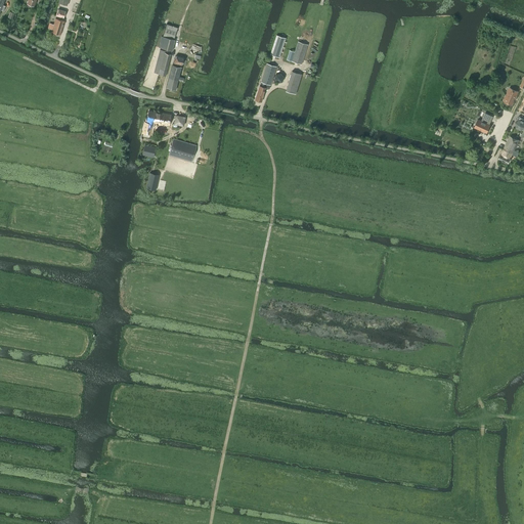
[(60,35),(64,20),(55,18),(53,25),(50,24),(48,29),(49,29),(52,30),(51,32),(60,35)]
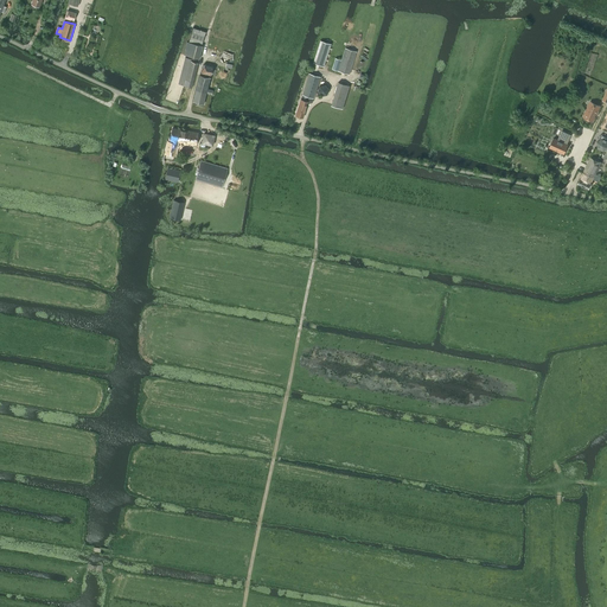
[(200,45),(204,37),(205,32),(193,27),(191,32),(189,43),(187,42),(184,55),(199,59),(203,45),(200,45)]
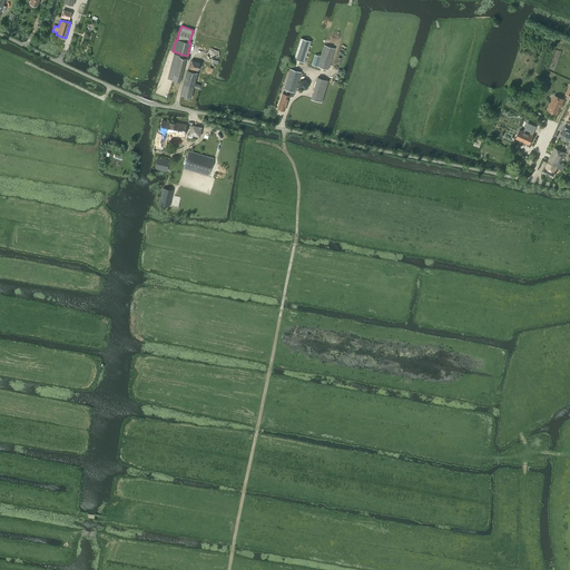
[(304,62),(311,41),(301,38),(294,59),(304,62)]
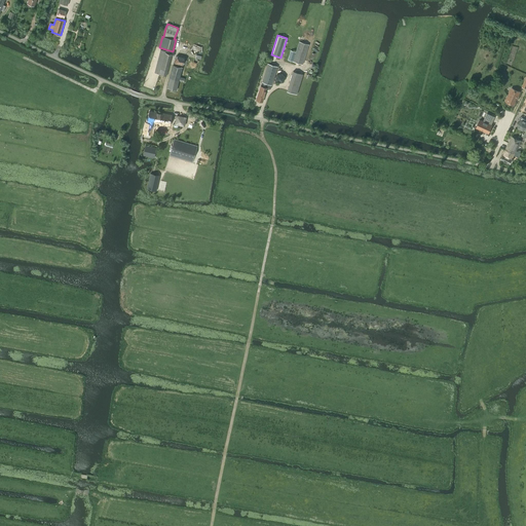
[(302,65),(308,44),(299,41),(294,57),(289,55),(288,60),(302,65)]
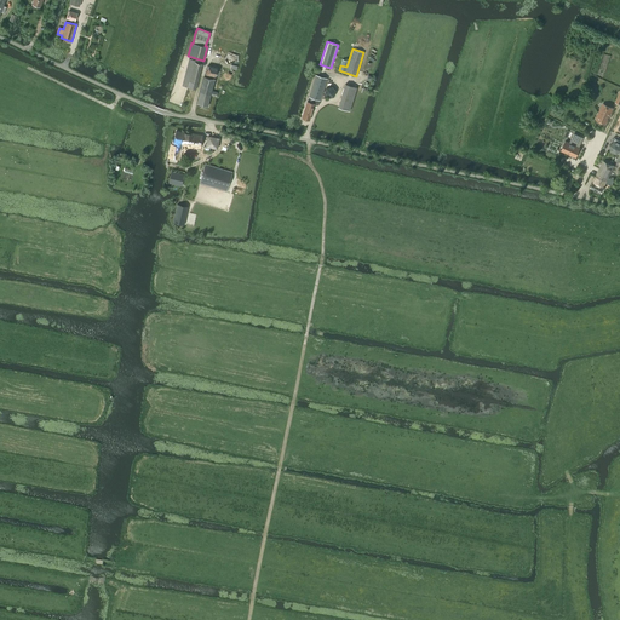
[(196,90),(202,64),(195,62),(195,61),(189,58),(182,86),(196,90)]
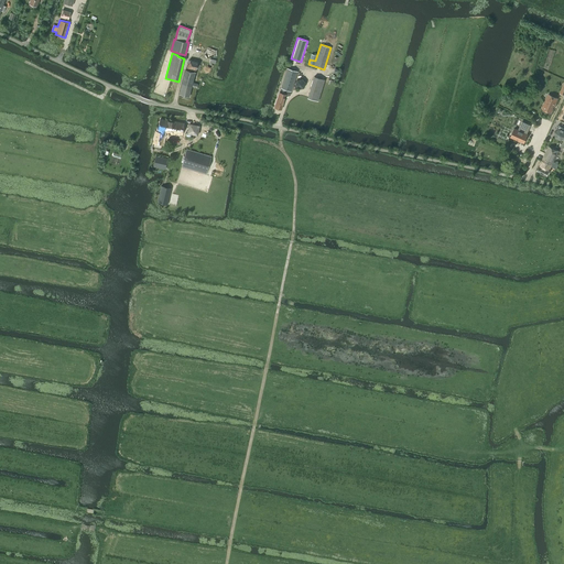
[(196,71),(197,62),(188,60),(187,68),(196,71)]
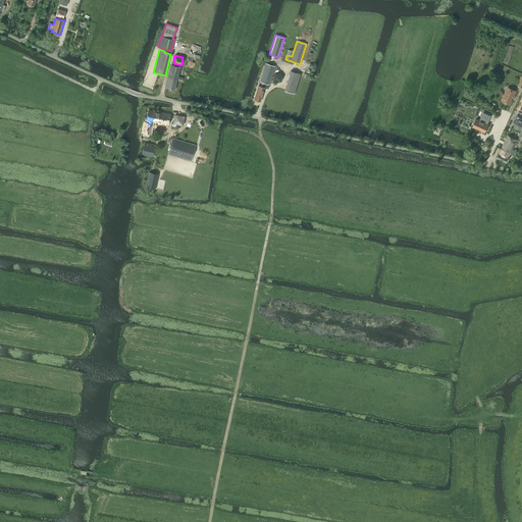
[(268,89),(275,66),(266,63),(254,99),(260,101),(264,88),(268,89)]
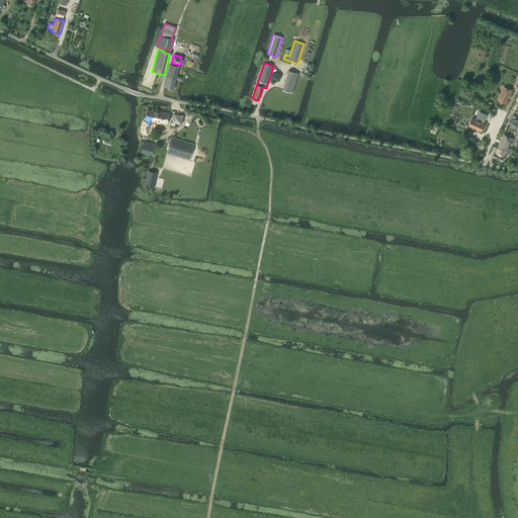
[(181,81),(181,77),(177,76),(179,67),(170,65),(165,86),(174,89),(176,79),(181,81)]
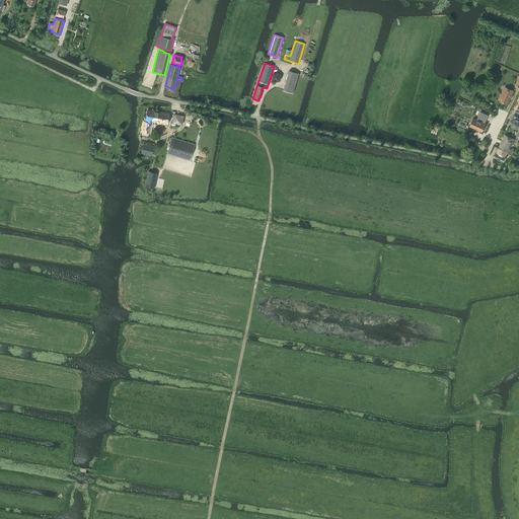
[(289,71),(283,90),(293,93),(299,74),(289,71)]
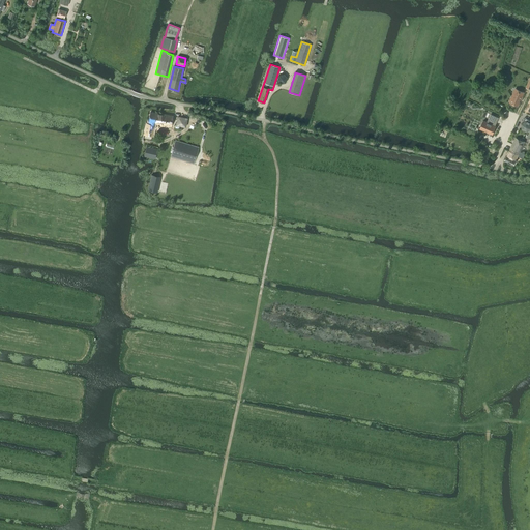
[(278,76),(277,80),(281,84),(286,83),(287,78),(284,75),(278,76)]
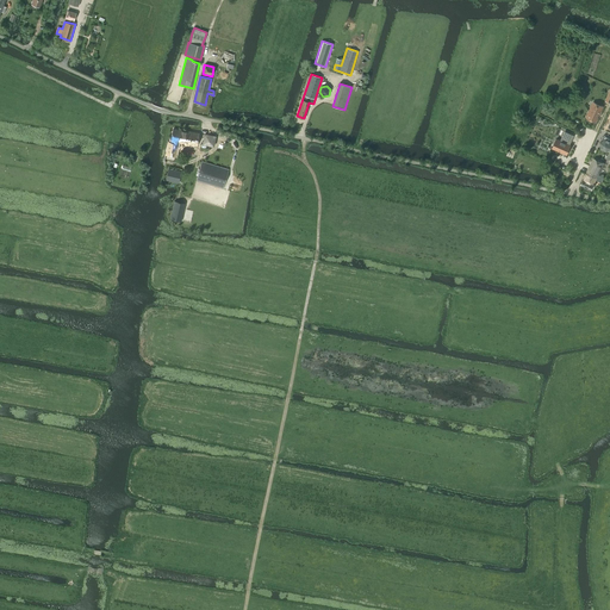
[(593,103),(586,118),(596,122),(598,118),(599,114),(603,106),(593,103)]
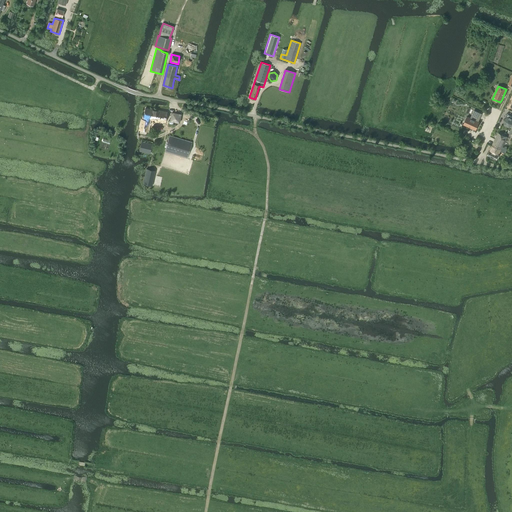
[(164,123),(166,113),(157,111),(157,110),(145,108),(144,118),(145,118),(144,120),(142,119),(139,130),(147,132),(149,121),(146,120),(146,119),(149,119),(155,120),(155,121),(164,123)]
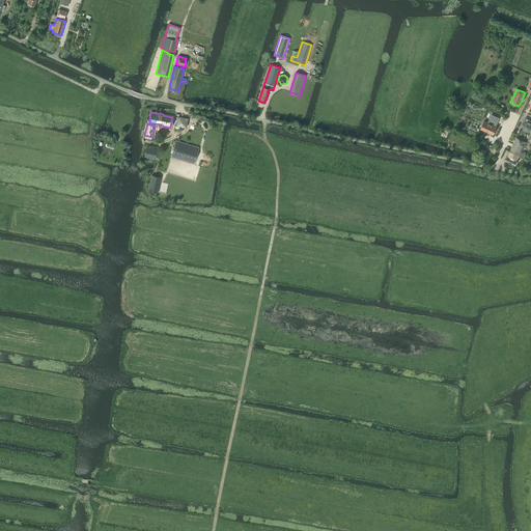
[(484,120),(480,129),(493,134),(497,127),(496,126),(499,118),(494,115),(493,119),(494,120),(493,123),(490,121),(488,122),(484,120)]
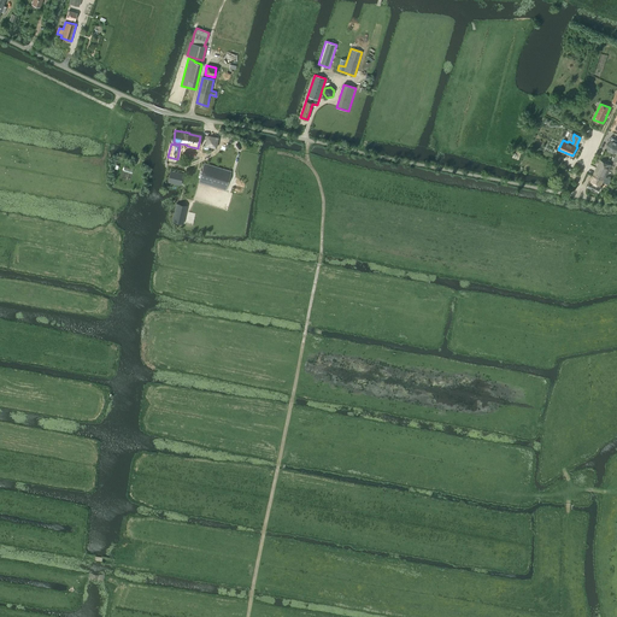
[(609,184),(611,180),(605,177),(611,165),(600,160),(587,187),(598,192),(601,187),(600,187),(603,182),(609,184)]
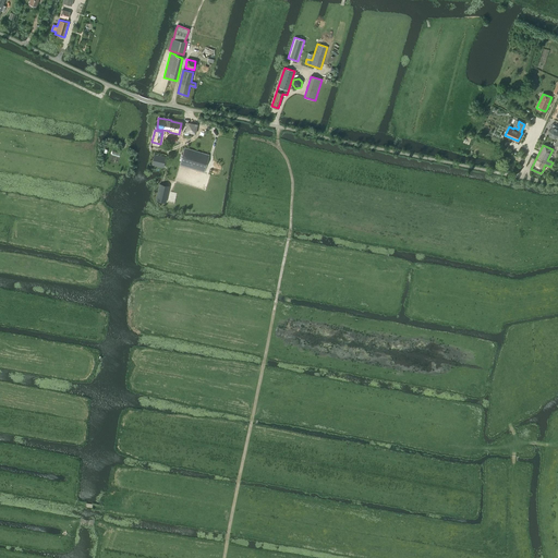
[(204,172),(209,155),(184,148),(180,165),(204,172)]
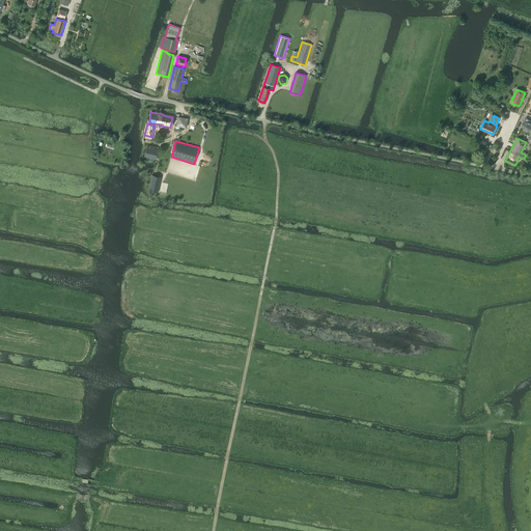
[(156,160),(158,149),(146,147),(144,157),(156,160)]
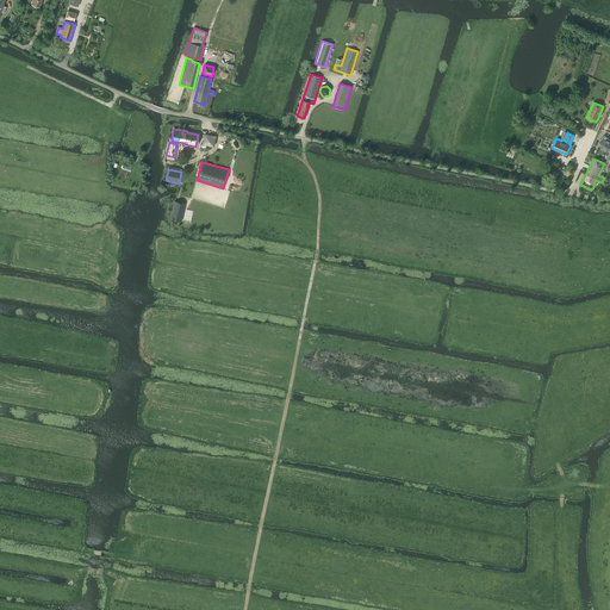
[(174,201),(170,219),(181,222),(185,204),(174,201)]
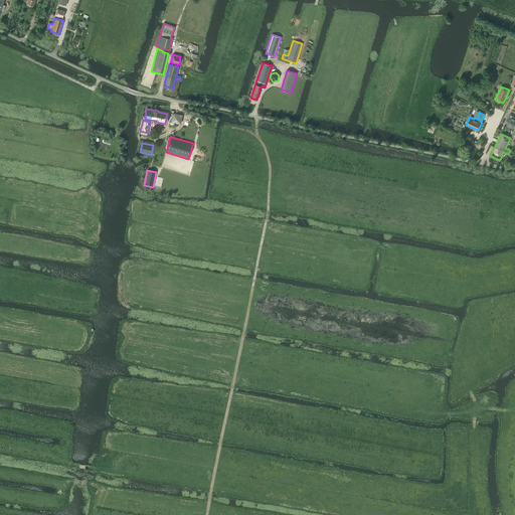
All buildings are outlined.
